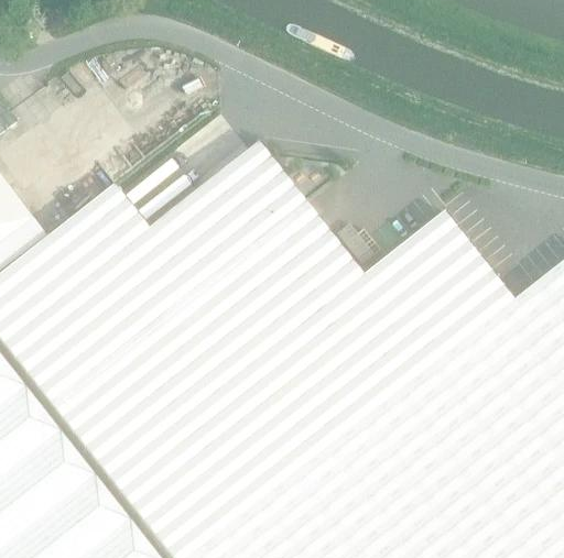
[(0,131),(17,119),(17,118),(0,96),(0,131)]
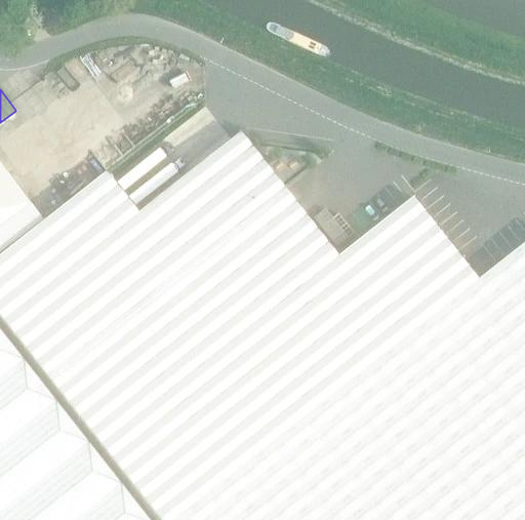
[(106,170),(0,253),(0,313),(101,441),(338,254),(284,186),(241,130),(138,211),(106,170)]
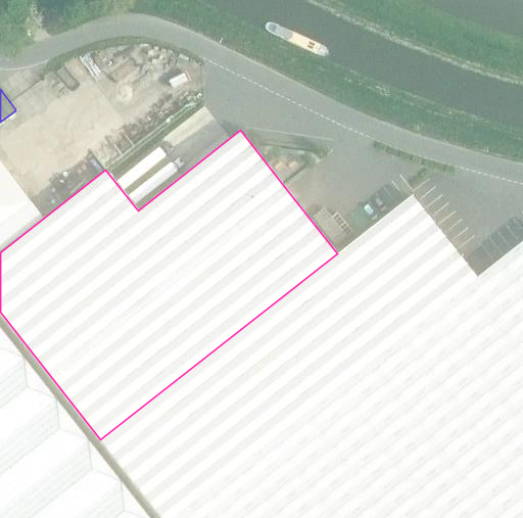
[(0,222),(30,200),(0,159),(0,222)]
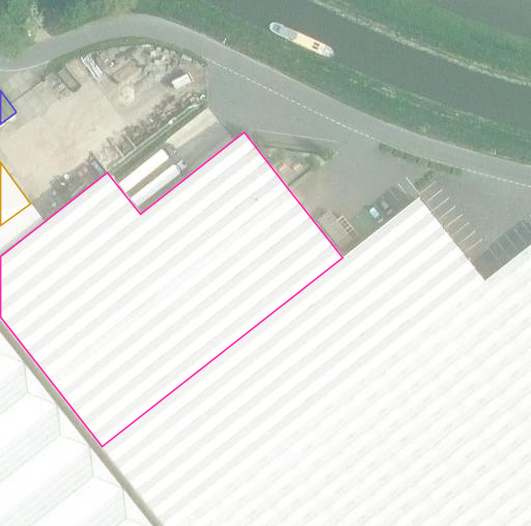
[(342,257),(102,446),(164,525),(530,525),(530,243),(483,281),(418,197),(342,257)]
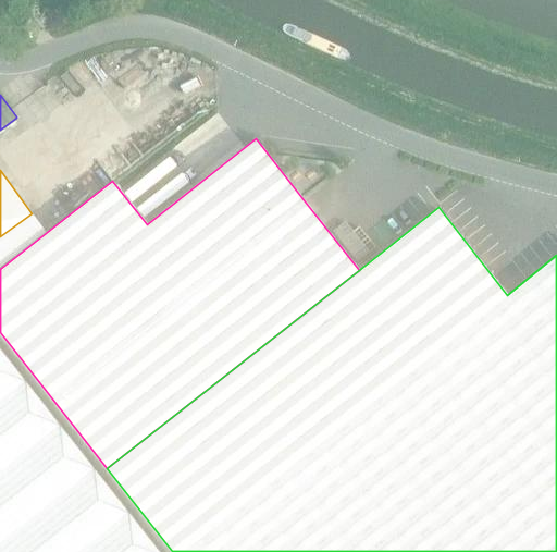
[(345,219),(333,228),(357,258),(369,249),(345,219)]
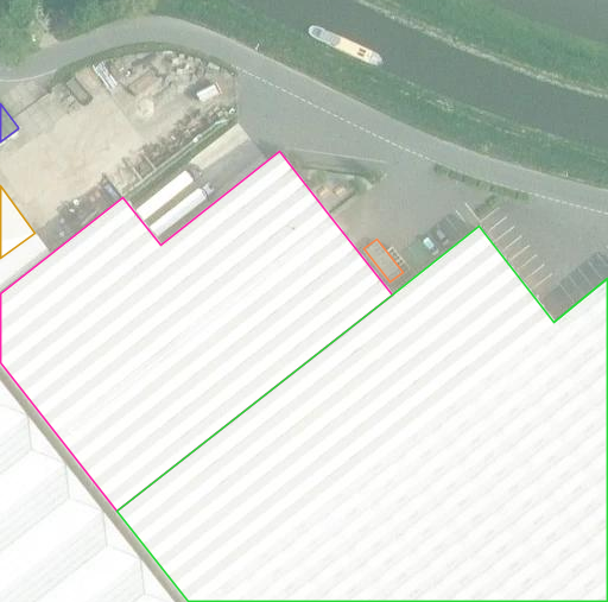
[(0,601),(172,601),(0,380),(0,601)]
